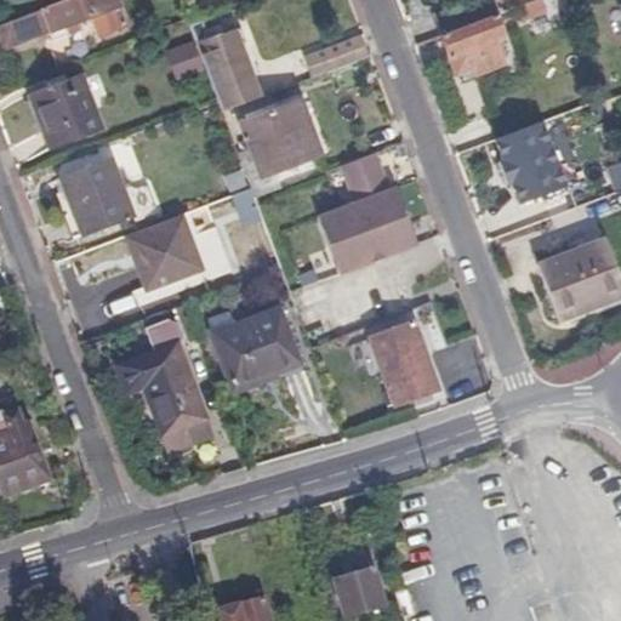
[(135,0),(69,0),(0,27),(0,28),(7,50),(53,33),(57,41),(84,32),(80,23),(107,12),(115,30),(143,20),(135,0)]
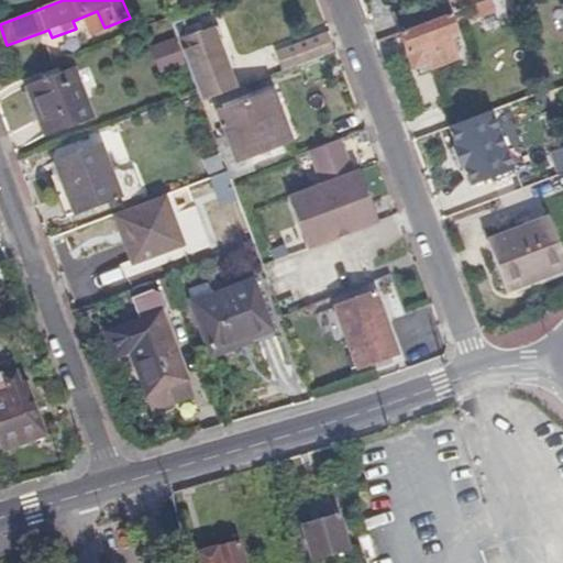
[(453,12),(459,10),(454,0),(428,0),(396,11),(403,29),(453,12)]
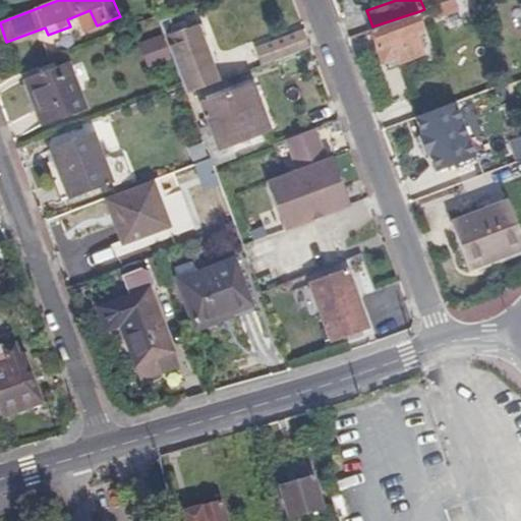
[(461,10),(457,0),(450,0),(438,4),(442,16),(461,10)]
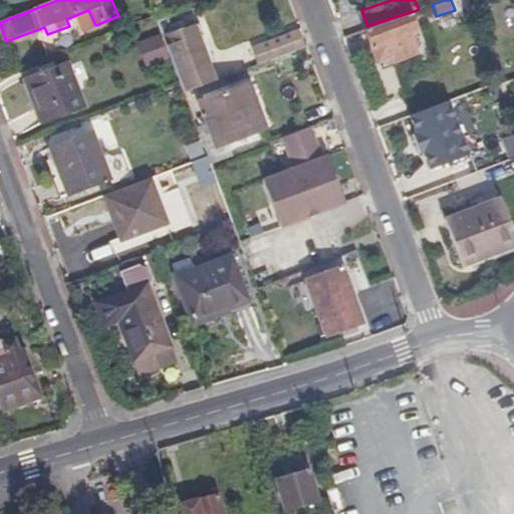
[(414,11),(367,26),(377,59),(394,54),(396,61),(418,53),(413,37),(422,33),(414,11)]
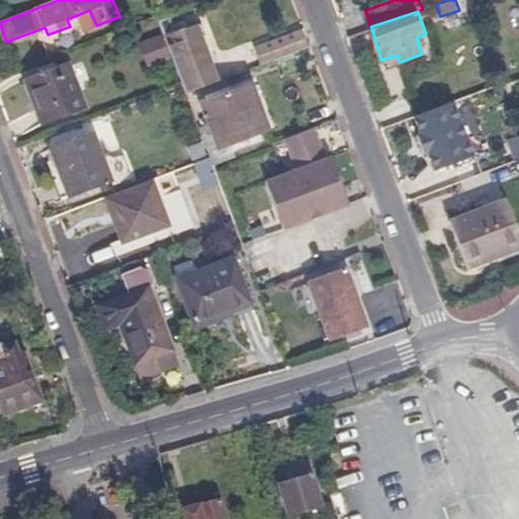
[(181,19),(178,14),(166,17),(168,24),(181,19)]
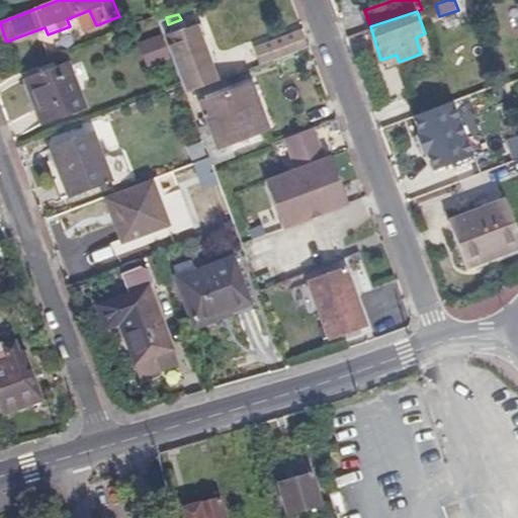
[(179,85),(183,92),(214,81),(200,41),(194,25),(185,27),(172,32),(168,24),(166,17),(154,21),(158,30),(170,61),(179,85)]
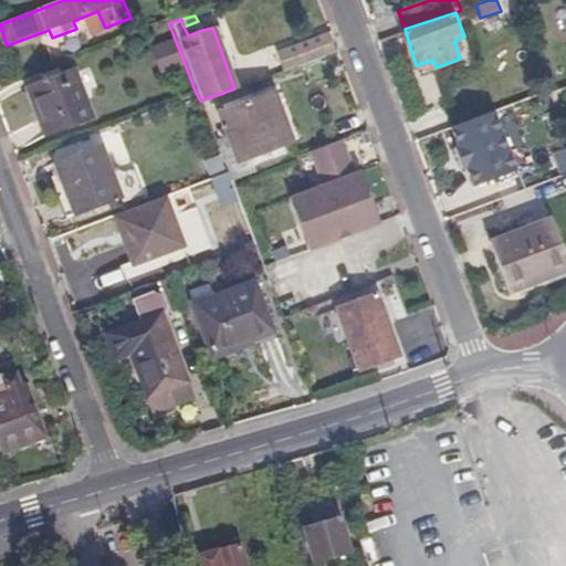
[(217,25),(212,28),(219,45),(223,44),(227,39),(222,29),(217,25)]
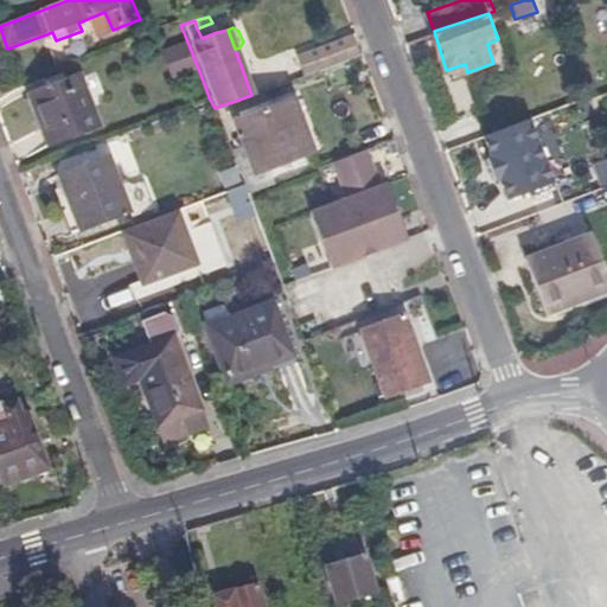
[(174,81),(199,71),(185,36),(160,46),(174,81)]
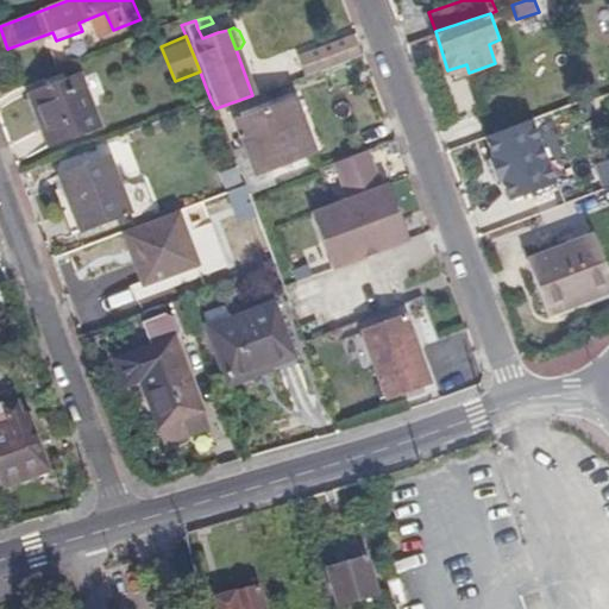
[(316,73),(359,57),(351,37),(307,54),(314,74),(316,73)]
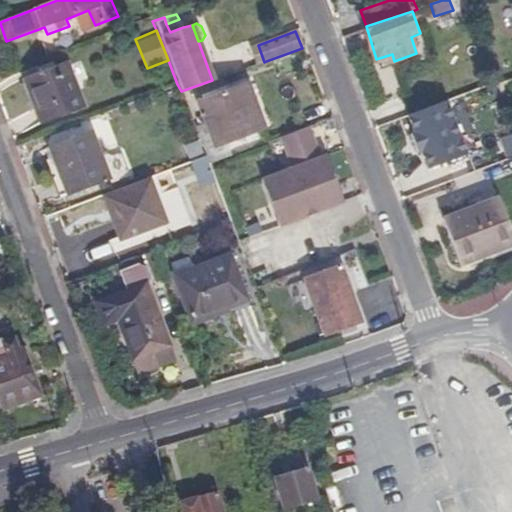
[(264,62),(258,45),(248,49),(255,66),(264,62)]
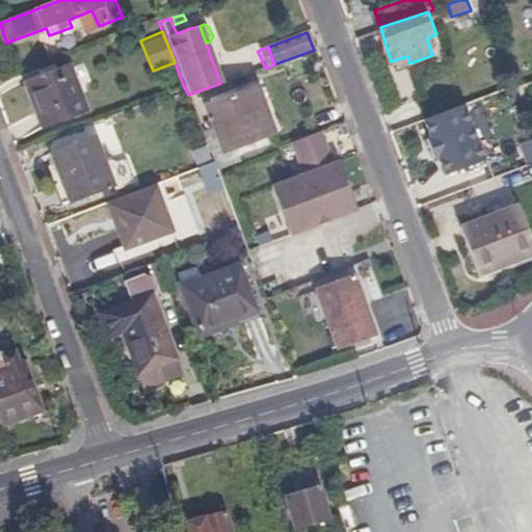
[(302,54),(276,63),(284,83),(310,73),(302,54)]
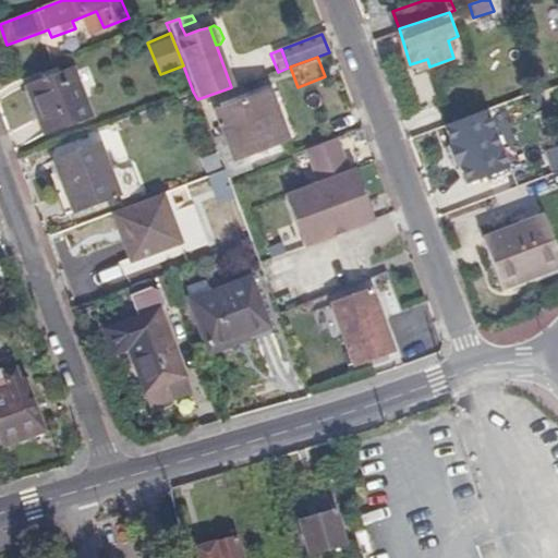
[(75,70),(31,87),(50,140),(96,121),(75,70)]
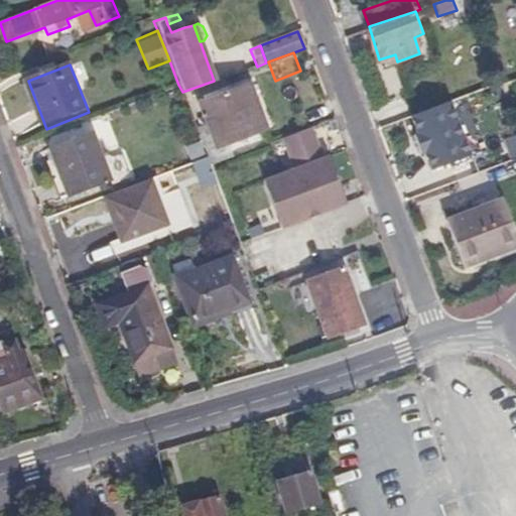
[(515,96),(515,81),(502,86),(505,97),(507,100),(515,96)]
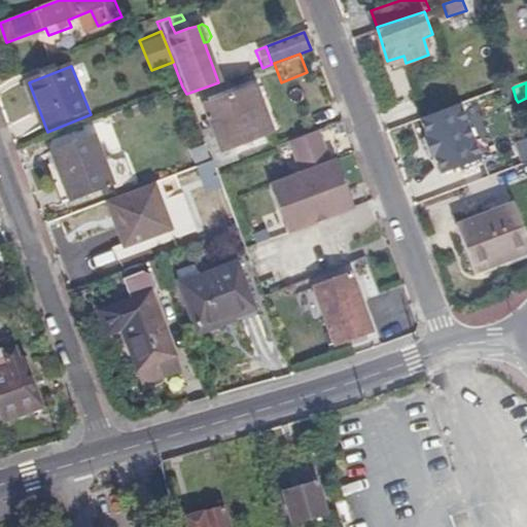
[(220,153),(232,150),(266,137),(247,90),(202,106),(214,136),(220,153)]
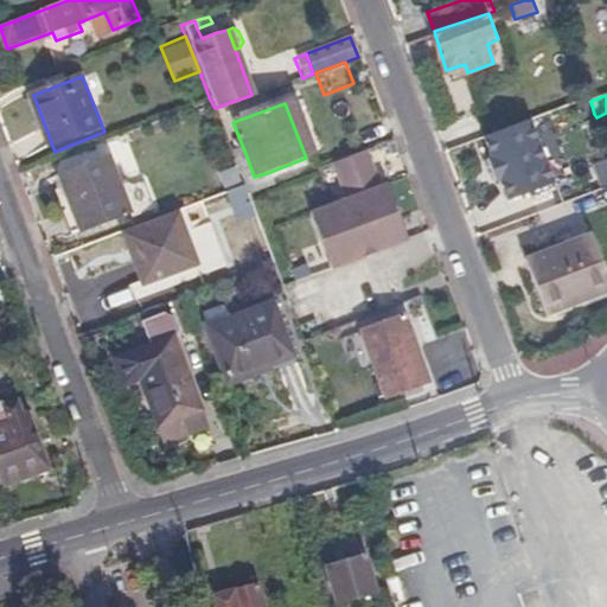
[(556,180),(532,117),(486,134),(494,154),(491,155),(499,178),(502,177),(510,197),(556,180)]
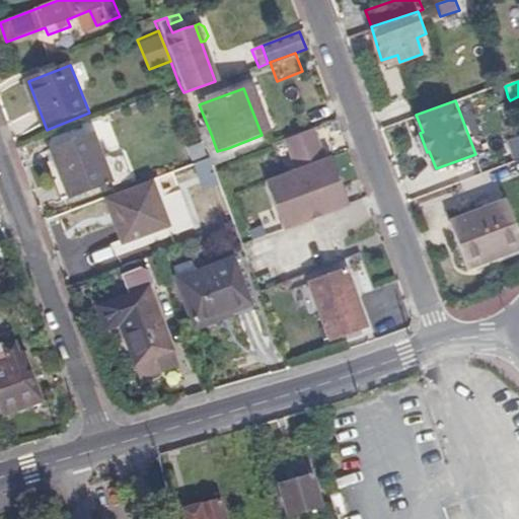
[(299,173),(266,187),(285,232),(349,208),(331,160),(326,162),(314,130),(286,140),(299,173)]
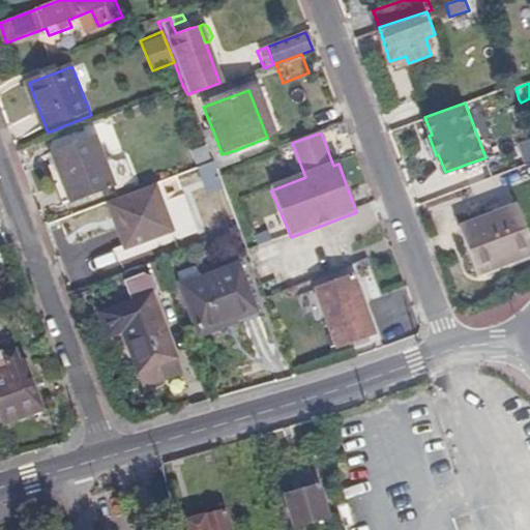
[(205,142),(211,157),(222,154),(215,137),(205,142)]
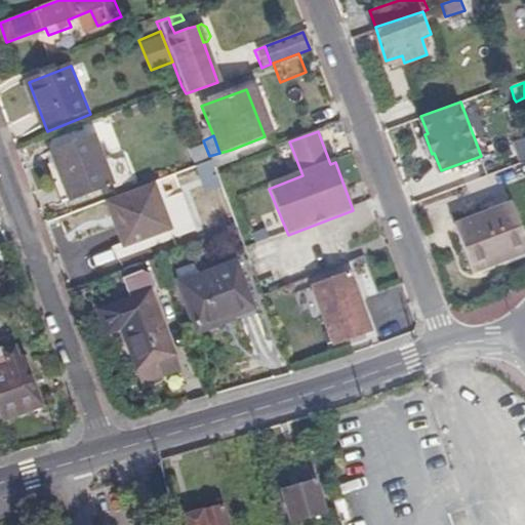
[(96,137),(54,153),(72,203),(115,187),(96,137)]
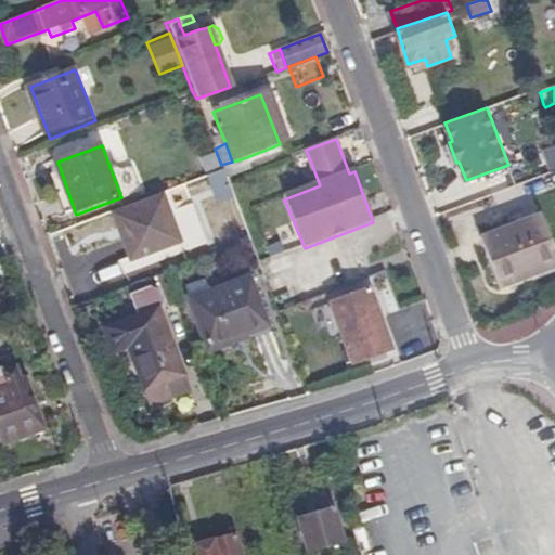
[(223,170),(227,179),(248,171),(244,158),(232,162),(221,165),(223,170)]
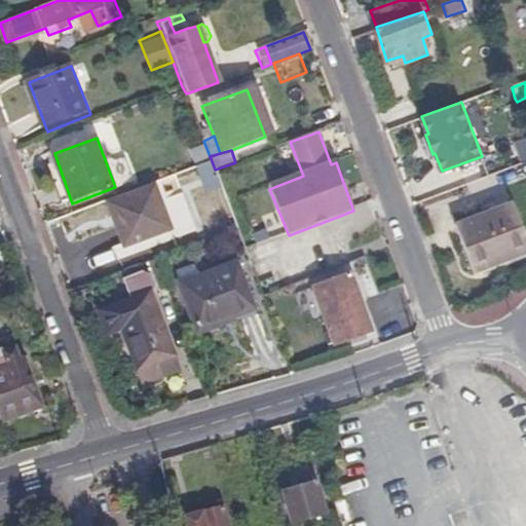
[(208,162),(195,166),(203,192),(216,188),(208,162)]
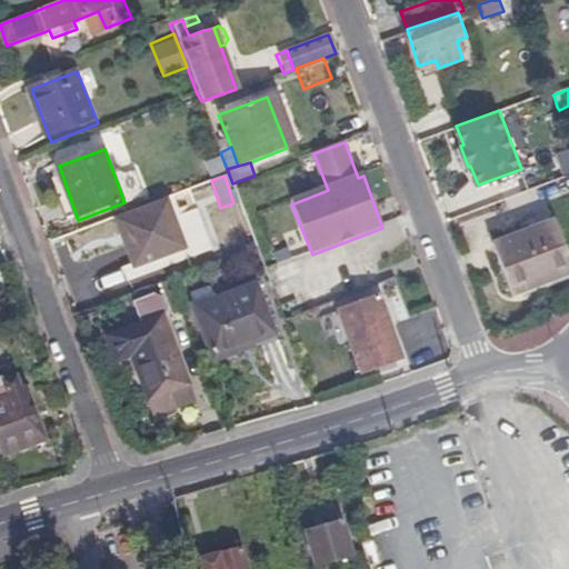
[(166,199),(118,218),(136,266),(106,277),(110,289),(213,249),(198,209),(173,219),(166,199)]
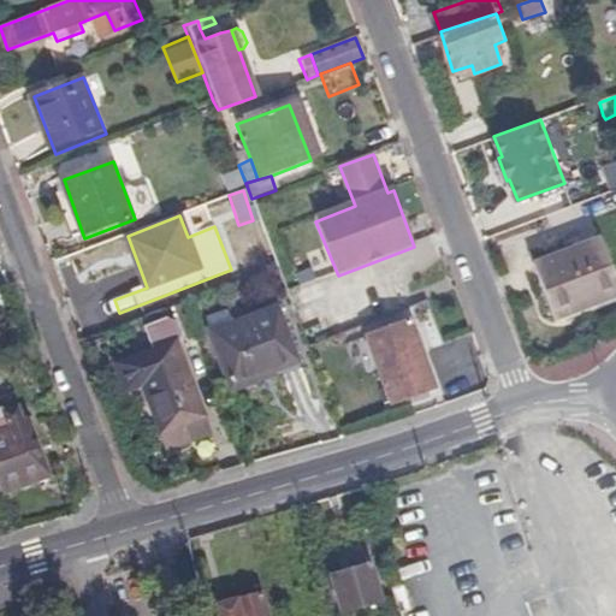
[(590,301),(615,292),(615,272),(606,238),(539,259),(556,315),(591,306),(590,301)]
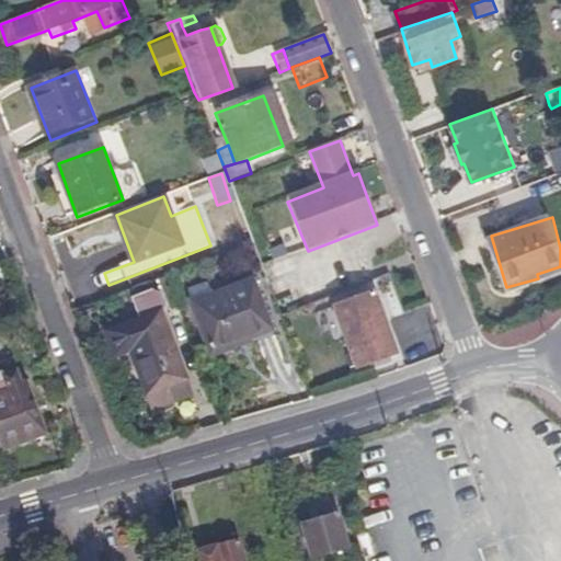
[(560,271),(560,266),(537,274),(538,278),(560,271)]
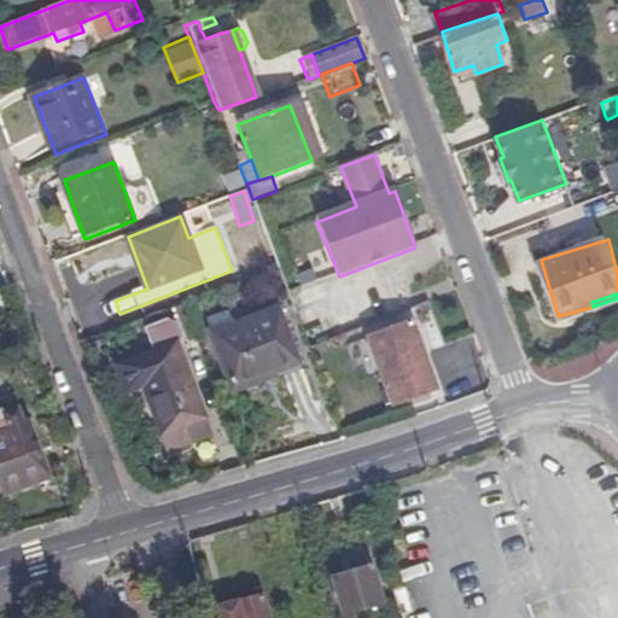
[(215,334),(211,336),(232,391),(299,366),(278,310),(235,326),(232,316),(211,325),(215,334)]
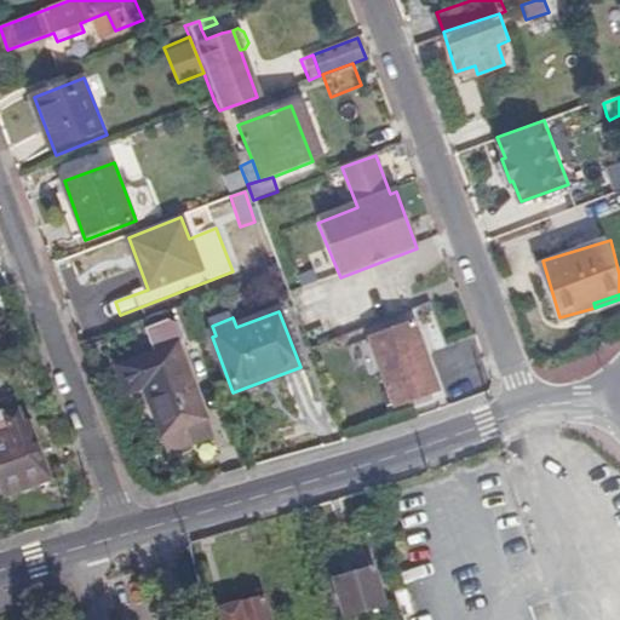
[(201,418),(173,346),(178,337),(174,328),(165,323),(149,329),(158,352),(120,367),(128,390),(144,385),(167,453),(190,445),(183,425),(201,418)]
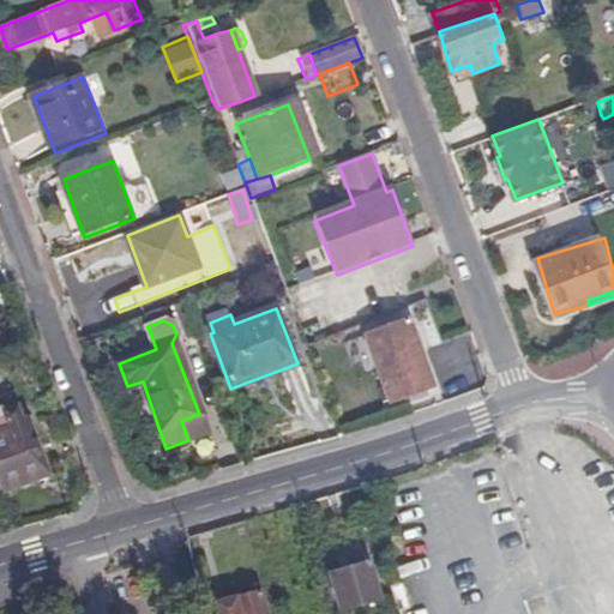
[(411,320),(367,335),(390,403),(435,387),(411,320)]
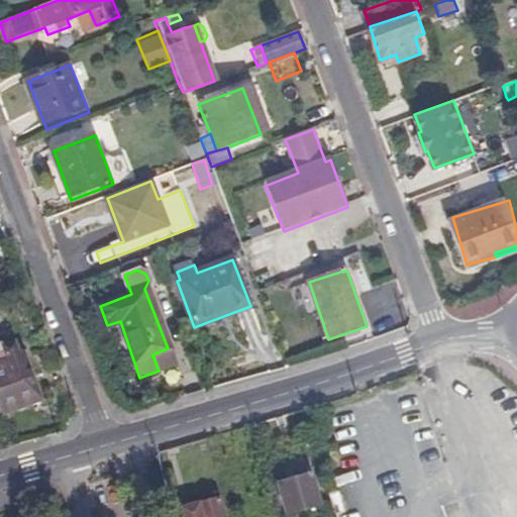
[(3,343),(0,344),(0,409),(1,412),(22,405),(19,400),(40,392),(25,354),(22,355),(17,343),(6,347),(3,343)]
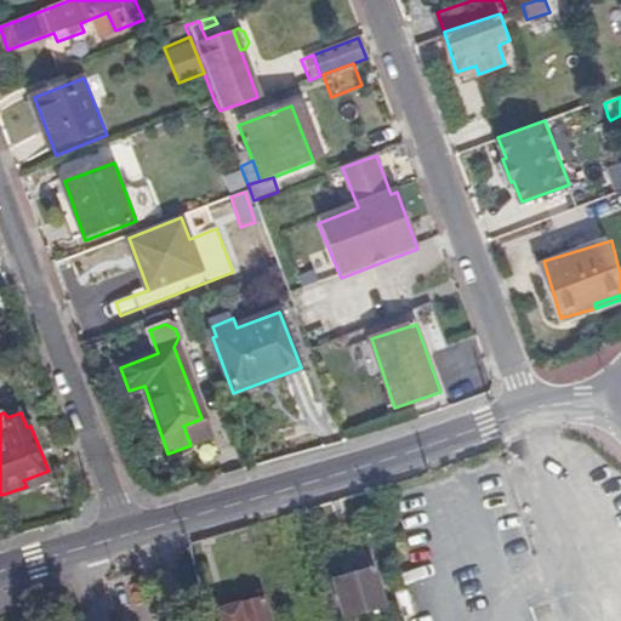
[(50,477),(49,471),(23,480),(27,486),(50,477)]
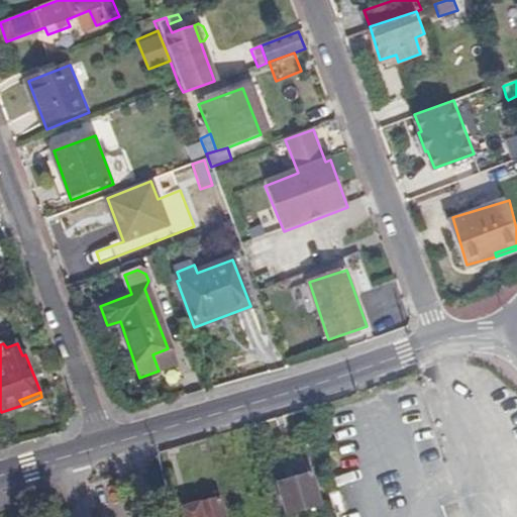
[(310,474),(277,484),(286,515),(319,506),(310,474)]
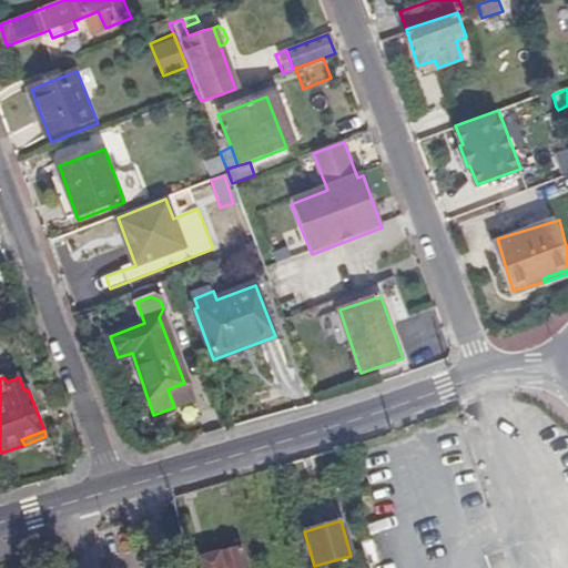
[(244,567),(240,549),(200,558),(201,567),(244,567)]
